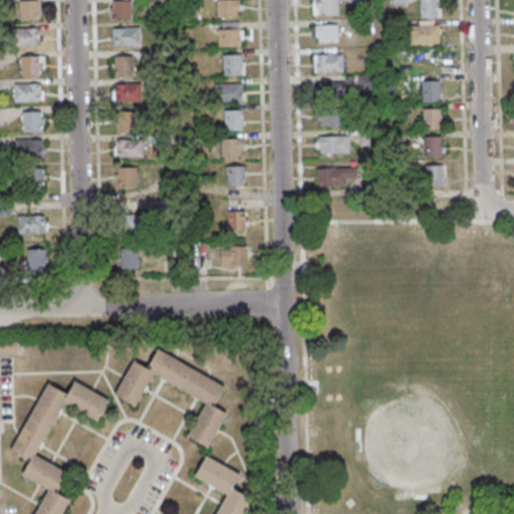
[(38,0),(19,0),(19,20),(38,20),(38,0)]
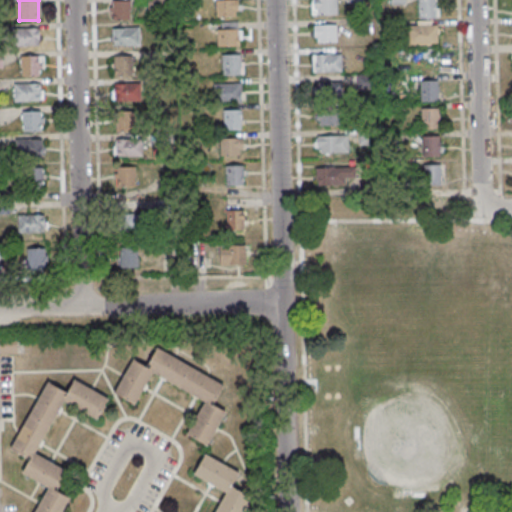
[(131,0),(112,0),(112,20),(131,20),(131,0)]
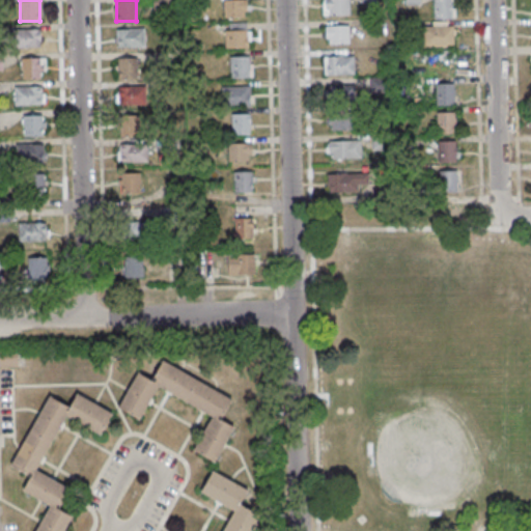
[(248,0),(224,0),(224,17),(248,17),(248,0)]
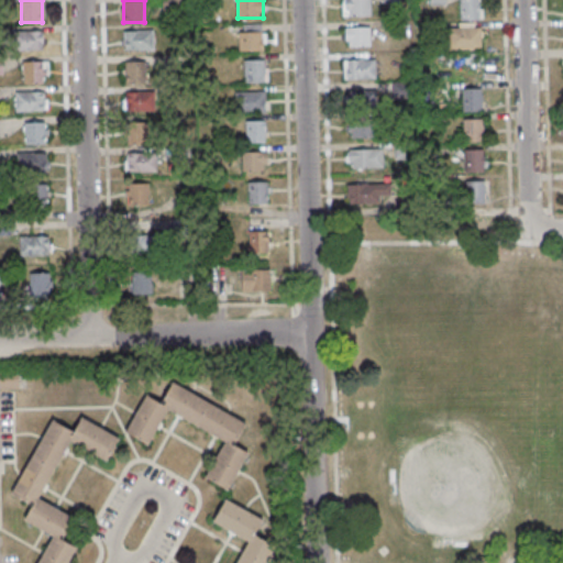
[(372,17),(372,0),(342,0),(343,17),(372,17)]
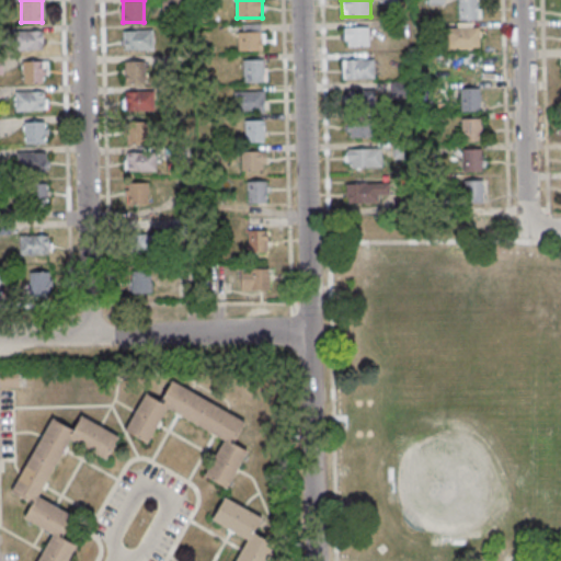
[(480,21),(479,0),(458,0),(458,21),(480,21)]
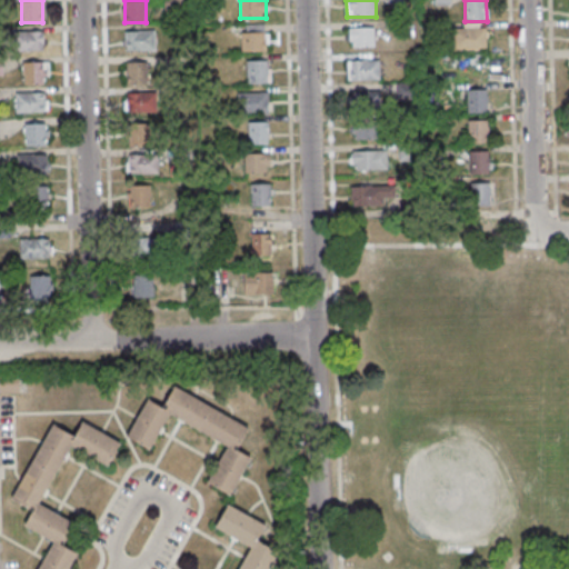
[(241,25),(241,51),(268,51),(268,25),(241,25)]
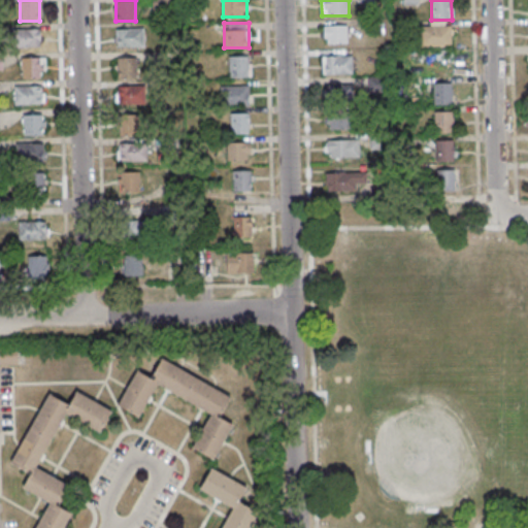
[(323,43),(348,43),(348,26),(323,26),(323,43)]
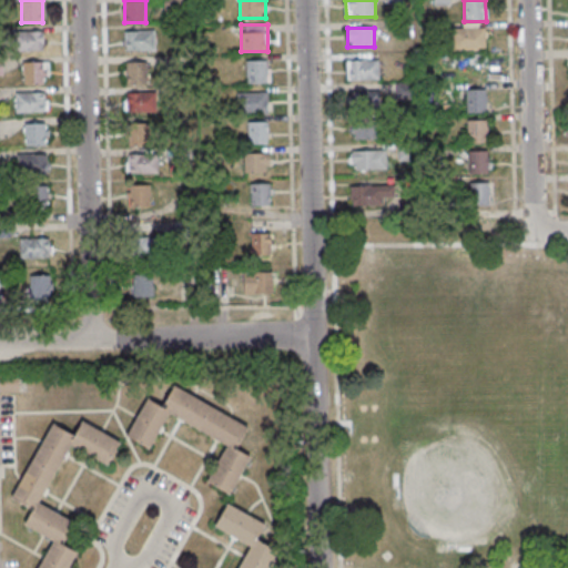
[(450,52),(487,52),(487,29),(450,29),(450,52)]
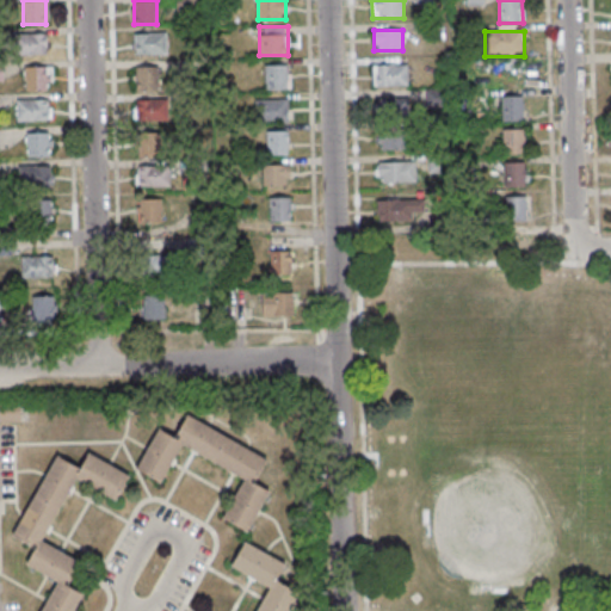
[(47,55),(47,34),(19,34),(19,55),(47,55)]
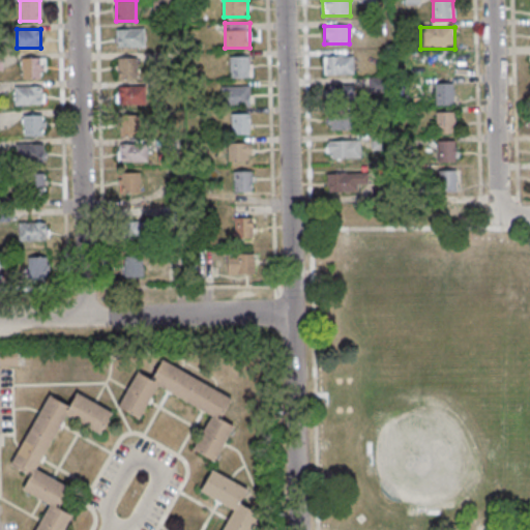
[(145,48),(145,29),(117,29),(117,48),(145,48)]
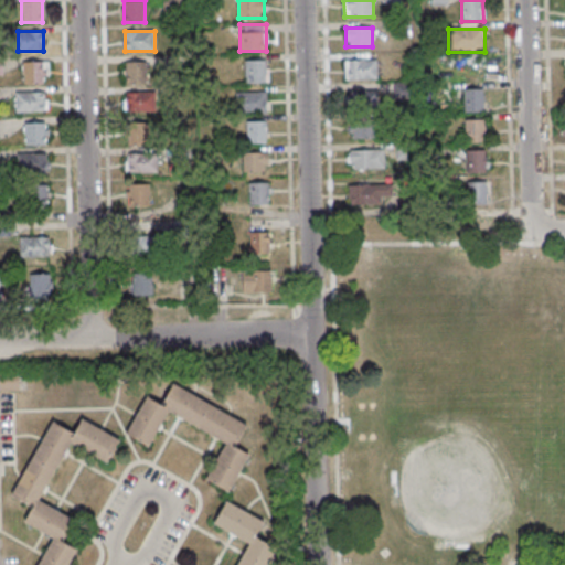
[(269,83),(269,60),(245,60),(245,83),(269,83)]
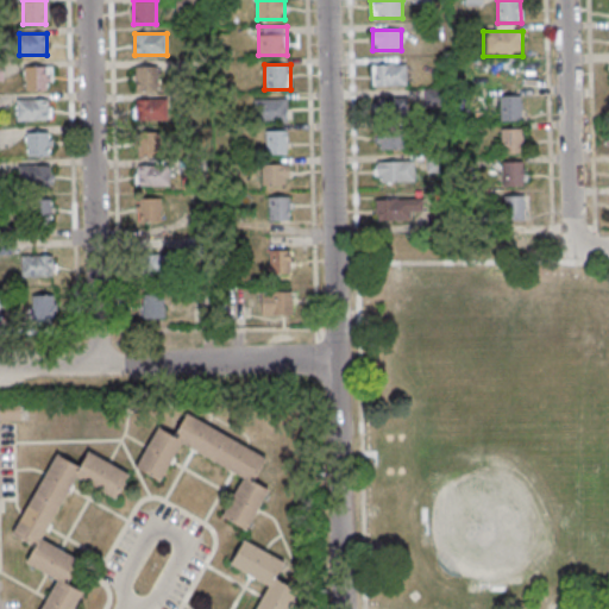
[(407,64),(372,64),(372,86),(407,86),(407,64)]
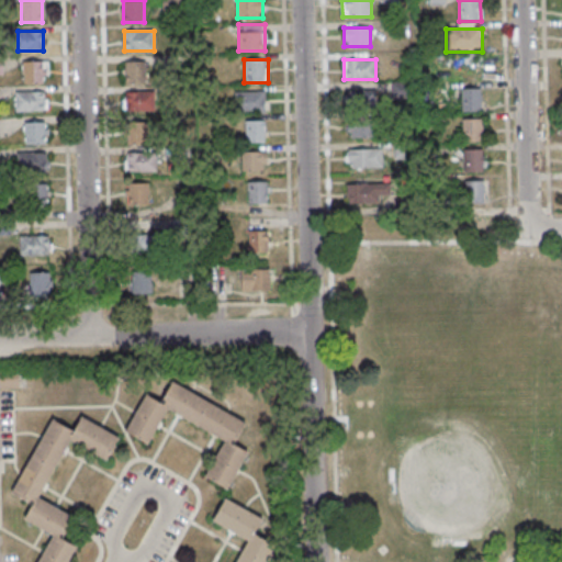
[(24,82),(48,82),(48,62),(24,62),(24,82)]
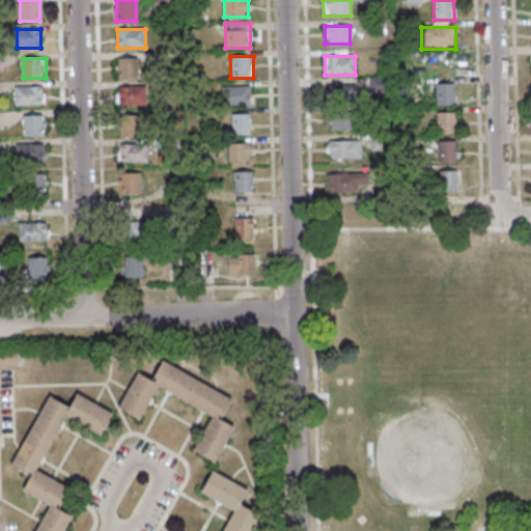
[(118,58),(118,78),(137,78),(137,58),(118,58)]
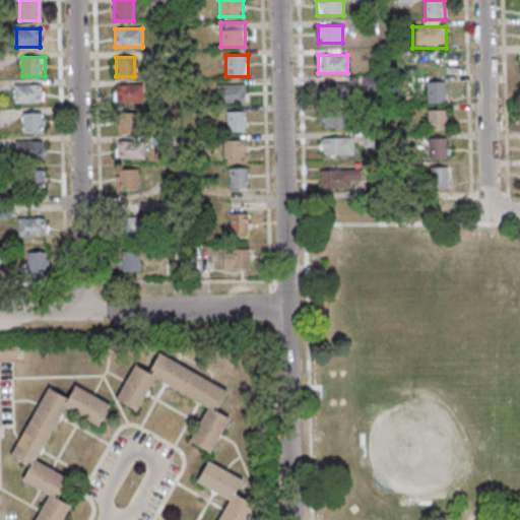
[(446,103),(446,81),(427,81),(427,103),(446,103)]
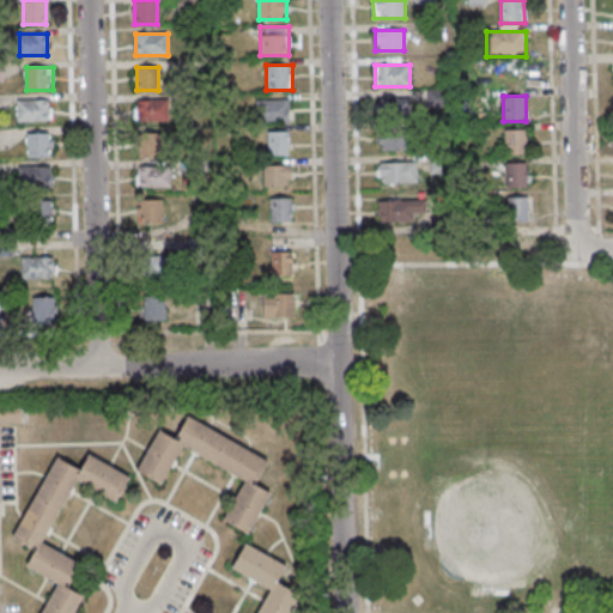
[(52,98),(17,98),(17,121),(52,121),(52,98)]
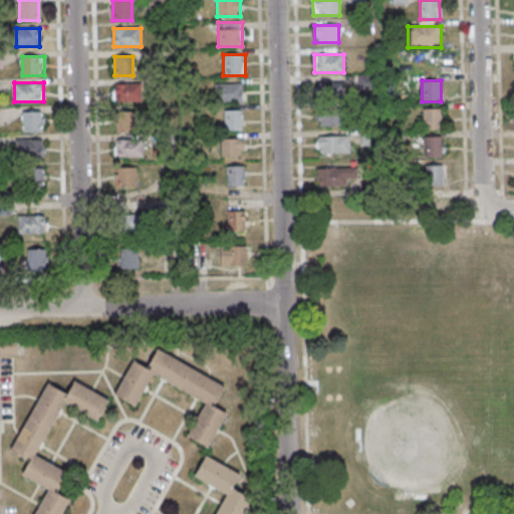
[(113,101),(142,101),(142,82),(113,82),(113,101)]
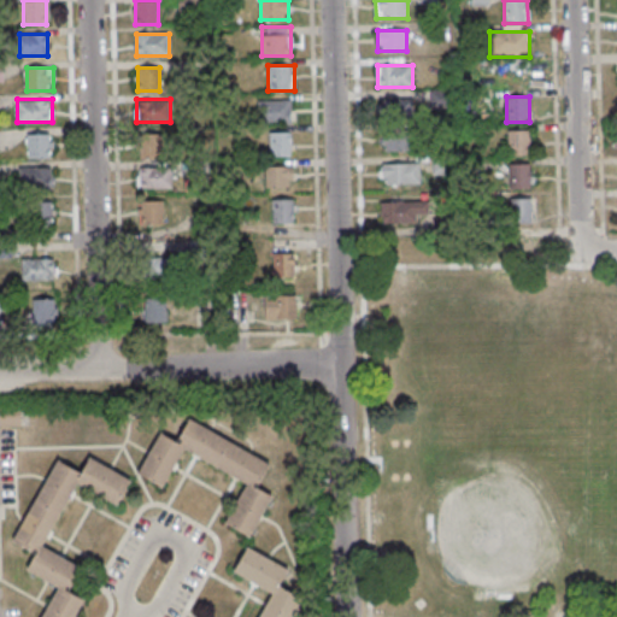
[(411,99),(381,99),(381,118),(412,118),(411,99)]
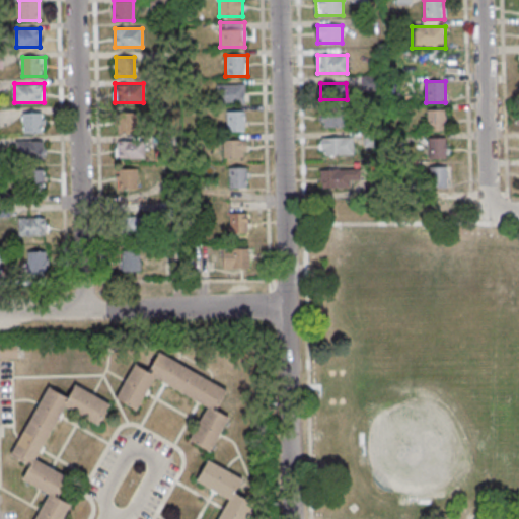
[(245,104),(245,84),(218,84),(218,104),(245,104)]
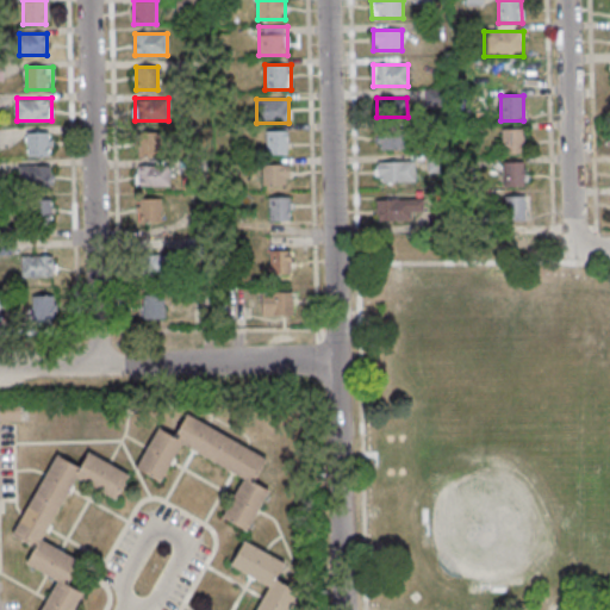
[(523,128),(503,128),(503,153),(523,153),(523,128)]
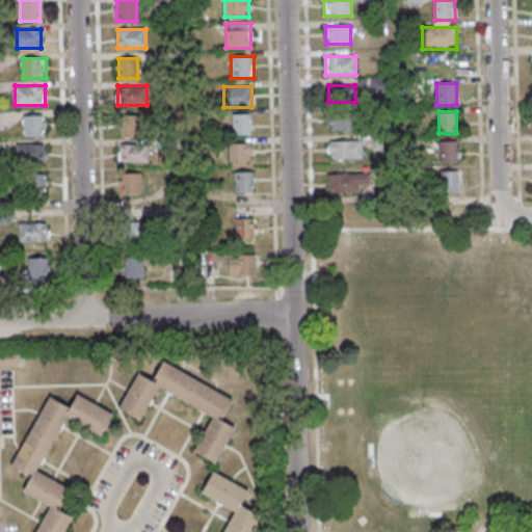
[(352,112),(328,112),(328,130),(352,130),(352,112)]
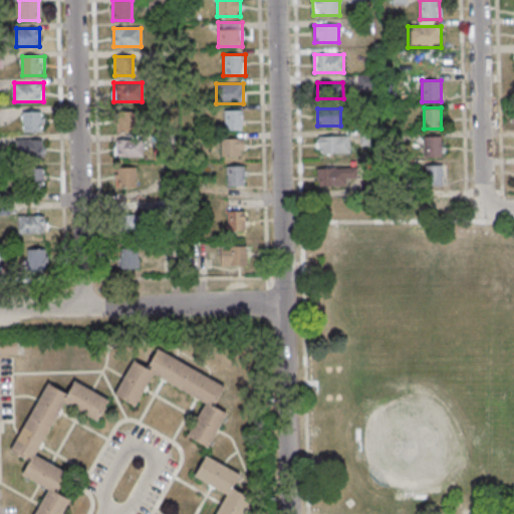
[(224,109),(224,131),(242,131),(242,109),(224,109)]
